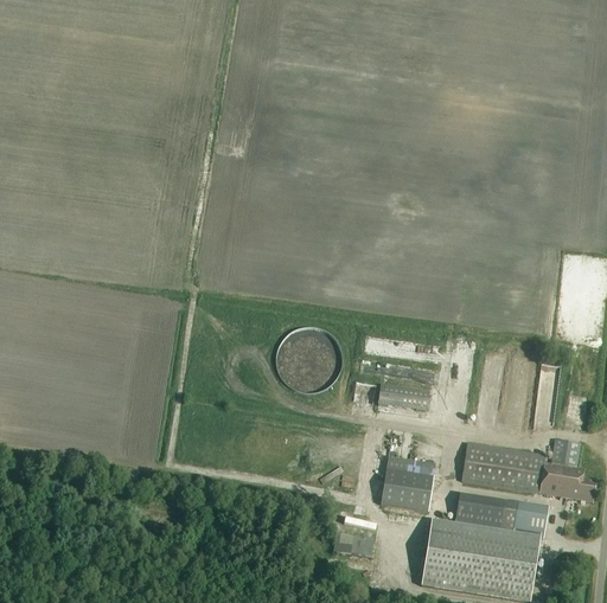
[(280,377),(286,384),(293,389),(302,392),(311,392),(319,391),(327,386),(334,380),(339,373),(342,365),(343,357),(340,347),(337,340),(331,334),(324,329),(315,326),(307,326),(299,327),(291,331),(283,337),(279,344),(275,352),(275,360),(276,370),(280,377)]
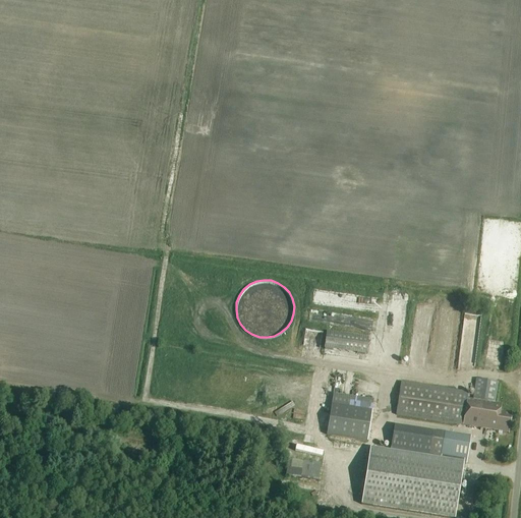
[(324,347),(365,353),(368,336),(327,329),(324,347)]
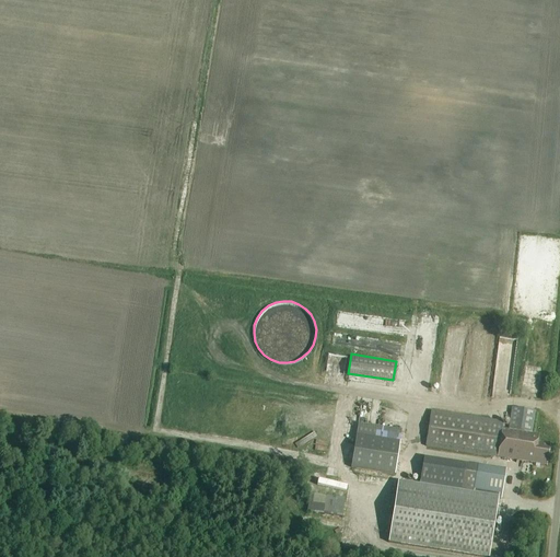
[(509,428),(502,427),(502,426),(499,425),(499,419),(432,409),(427,443),(498,454),(547,462),(550,442),(538,440),(539,432),(532,431),(535,409),(512,405),(509,428)]
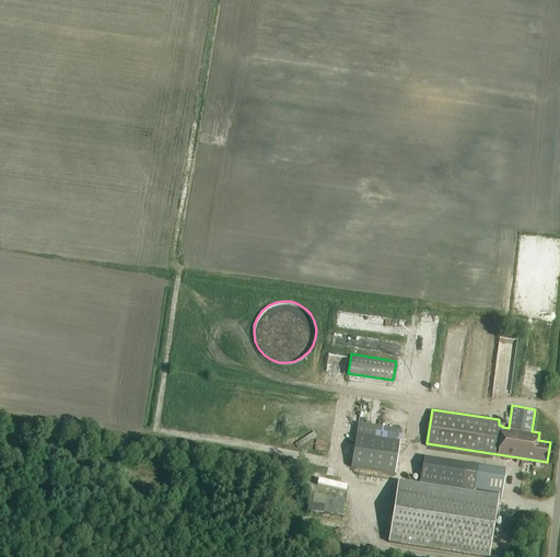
[(351,466),(395,472),(401,428),(358,421),(351,466)]
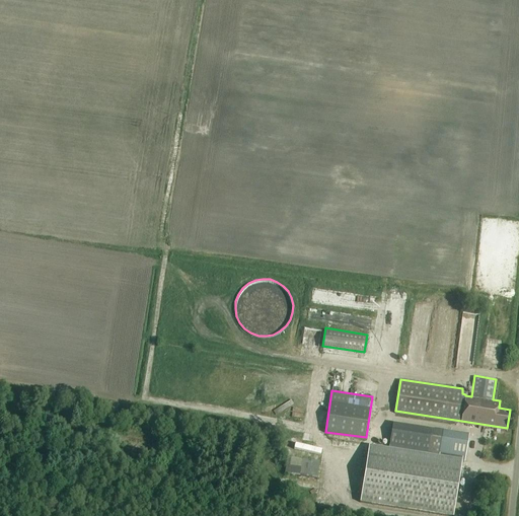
[(360,501),(453,515),(462,458),(464,459),(468,433),(392,422),(388,447),(368,444),(360,501)]
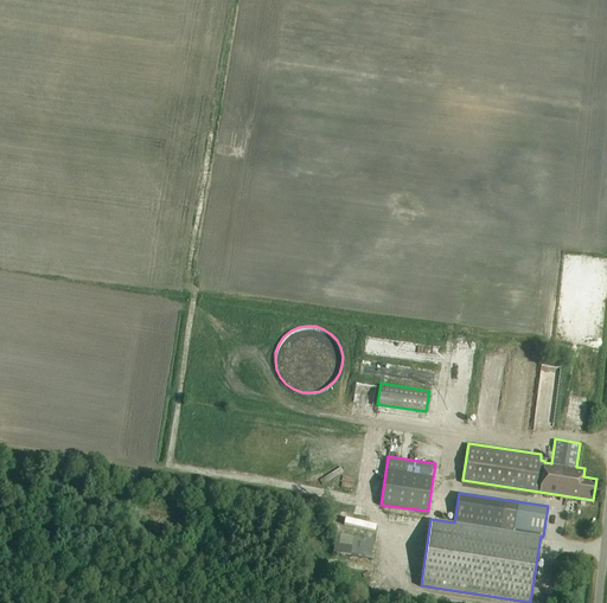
[(332,552),(370,558),(374,538),(336,532),(332,552)]
